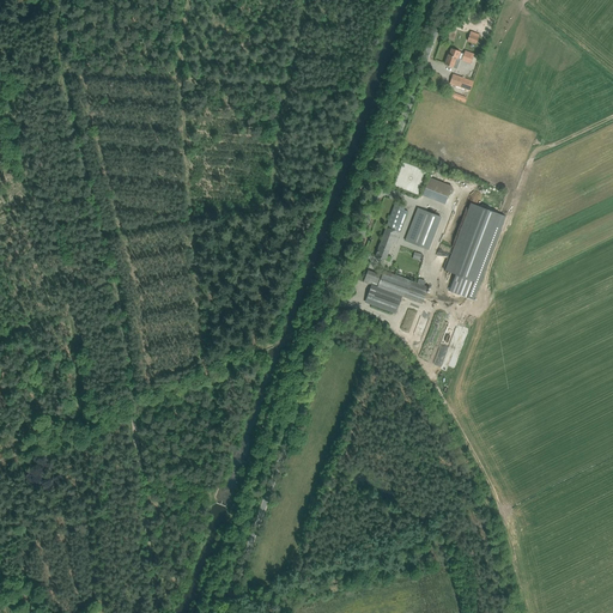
[(467,41),(477,44),(479,34),(471,31),(467,41)]
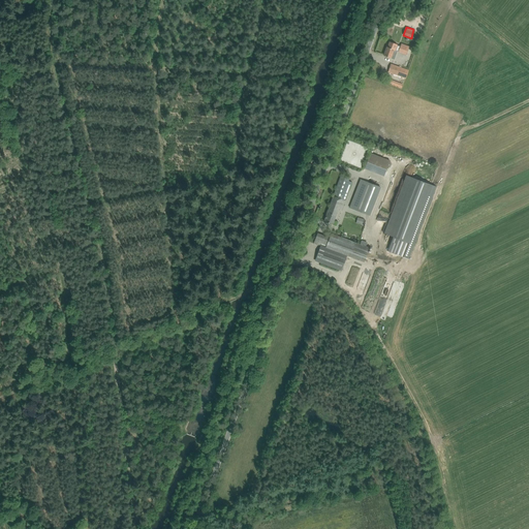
[(391,58),(394,59),(397,51),(406,55),(409,47),(401,43),(400,48),(391,43),(390,48),(386,47),(383,56),(391,58)]
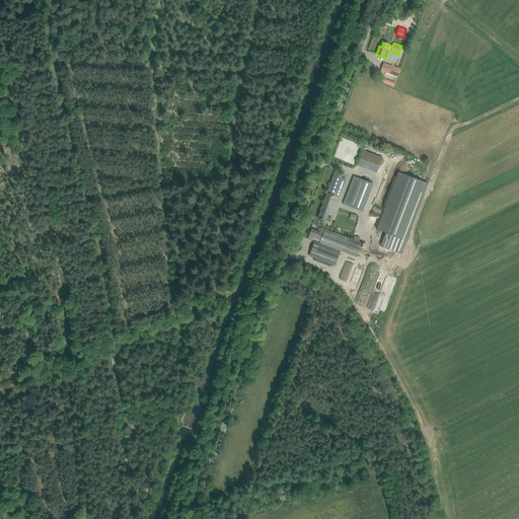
[(381,71),(398,76),(400,69),(383,63),(381,71)]
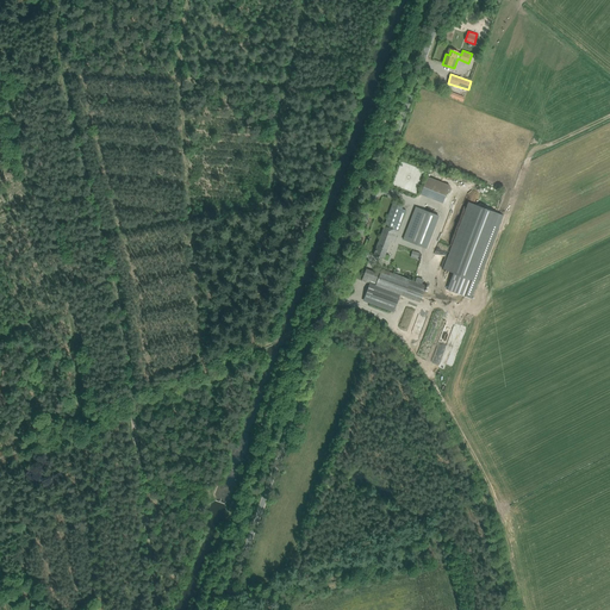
[(419,194),(442,203),(449,185),(427,176),(419,194)]
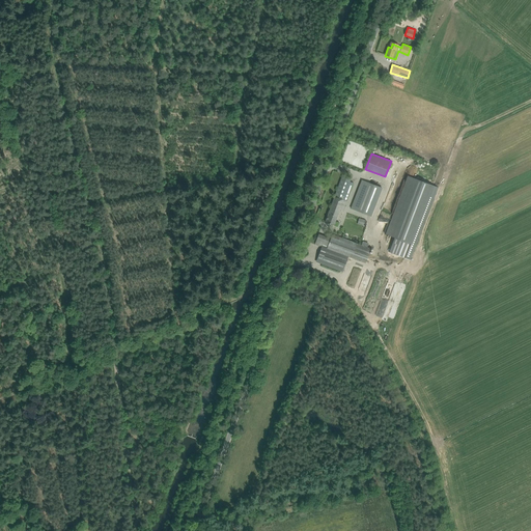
[(354,183),(351,182),(352,178),(342,174),(325,222),(334,225),(339,211),(343,212),(354,183)]
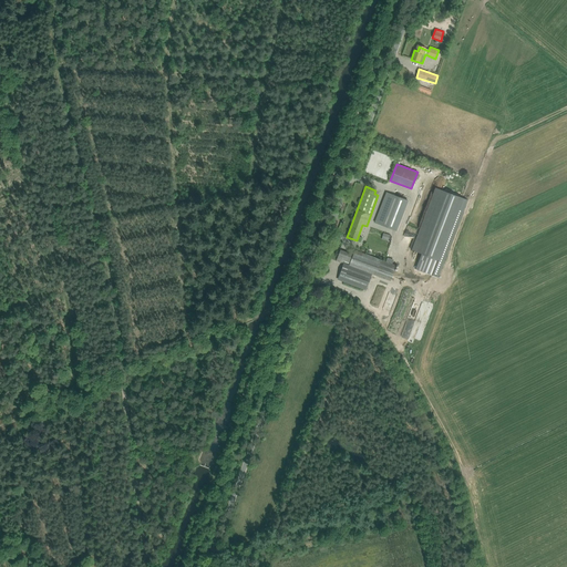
[(441,189),(416,251),(440,260),(463,198),(441,189)]
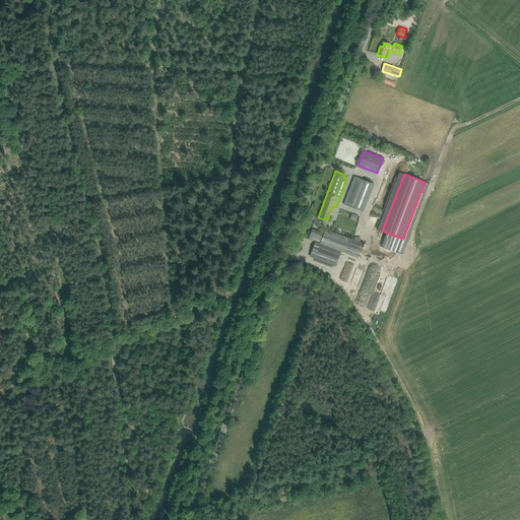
[(354,176),(344,204),(364,211),(375,184),(354,176)]
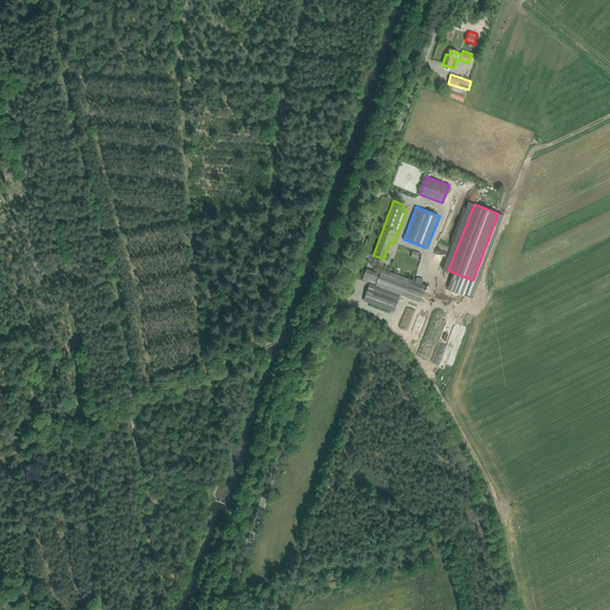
[(366,269),(362,280),(369,284),(363,299),(394,311),(400,294),(421,303),(427,286),(381,269),(375,267),(374,272),(366,269)]
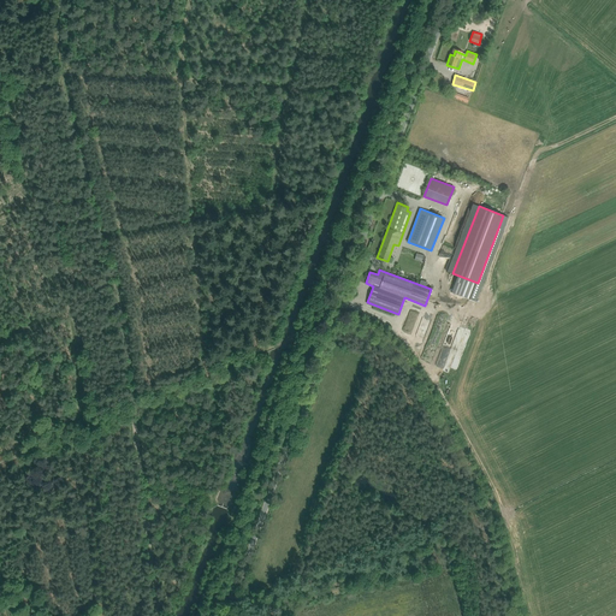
[(419,326),(416,342),(425,343),(427,327),(419,326)]
